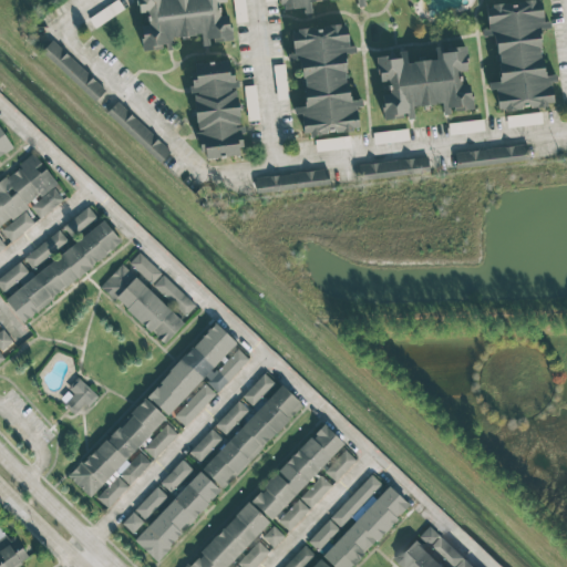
[(233,40),(227,17),(220,16),(218,3),(228,1),(227,0),(136,0),(140,12),(148,14),(147,26),(144,26),(138,53),(162,48),(171,49),(173,39),(199,33),(202,45),(216,42),(218,42),(233,40)]
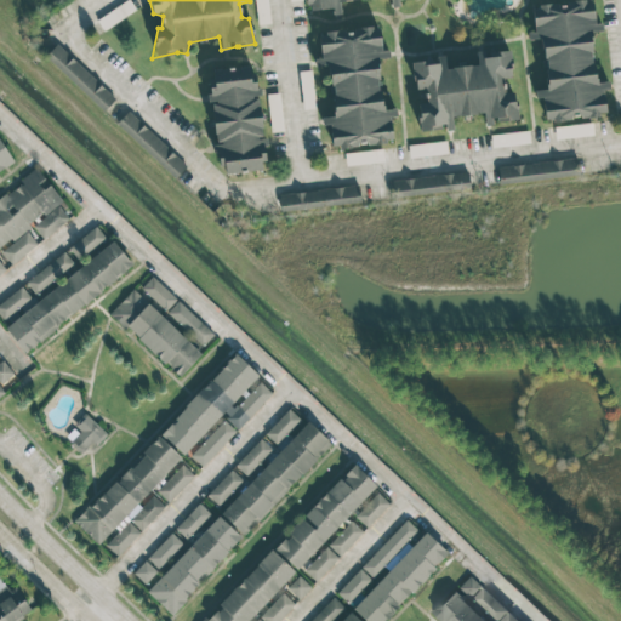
[(605,115),(603,90),(609,90),(609,81),(594,83),(591,32),(599,32),(599,23),(593,24),(592,0),(531,5),(534,32),(527,32),(528,40),(542,39),(546,90),(535,90),(535,98),(542,97),(545,120),(605,115)]
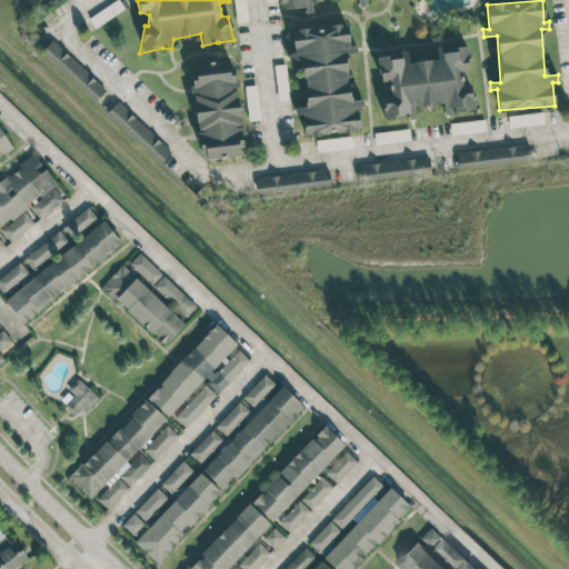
[(359,131),(357,107),(363,107),(363,99),(350,100),(345,26),(290,30),(292,61),(301,60),(306,107),(295,108),(296,115),(301,115),(303,136),(359,131)]
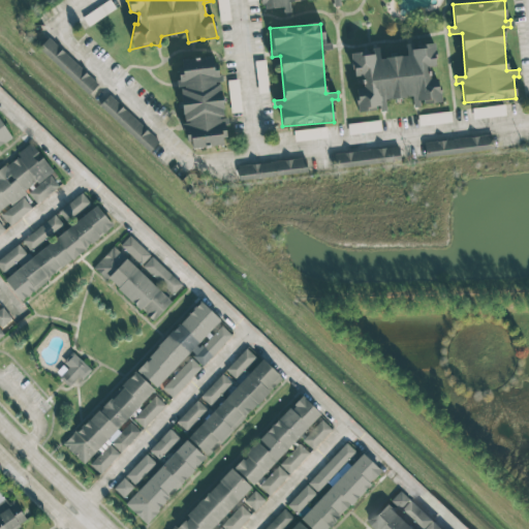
[(97,84),(48,36),(37,48),(87,95),(97,84)]
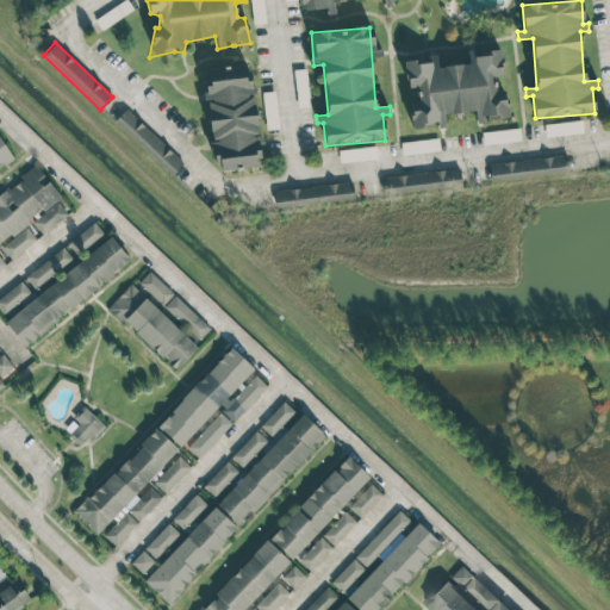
[(405,60),(405,88),(417,88),(417,100),(410,104),(411,129),(423,129),(425,128),(444,126),(444,113),(475,113),(475,124),(487,119),(508,118),(508,101),(503,91),(497,91),(492,80),(502,75),(500,50),(485,50),(483,51),(467,51),(467,66),(439,66),(433,56),(424,60),(405,60)]
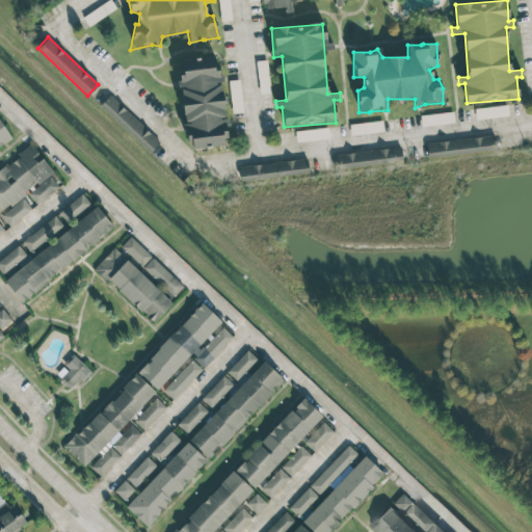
[(179,60),(188,150),(228,145),(220,72),(215,73),(213,56),(179,60)]
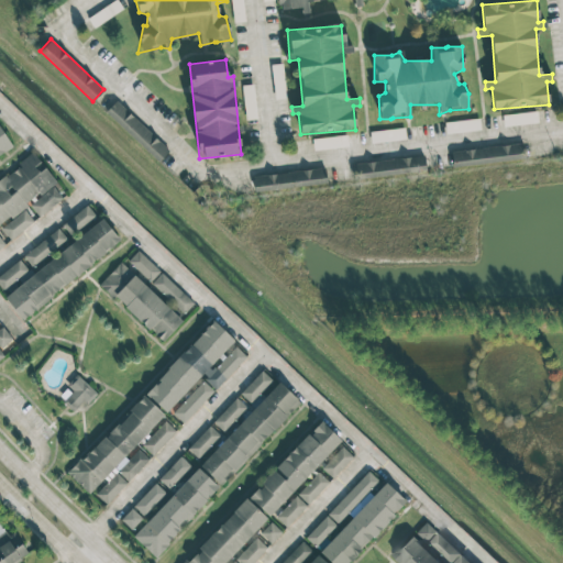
[(286,98),(282,64),(271,65),(275,100),(286,98)]
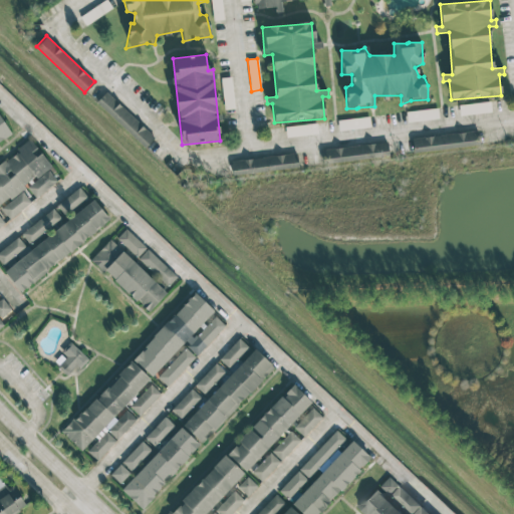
[(96,101),(145,148),(155,138),(105,91),(96,101)]
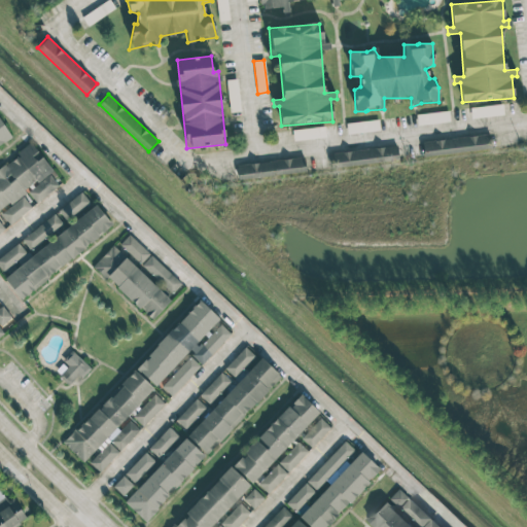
[(470,117),(503,115),(502,105),(470,107),(470,117)]
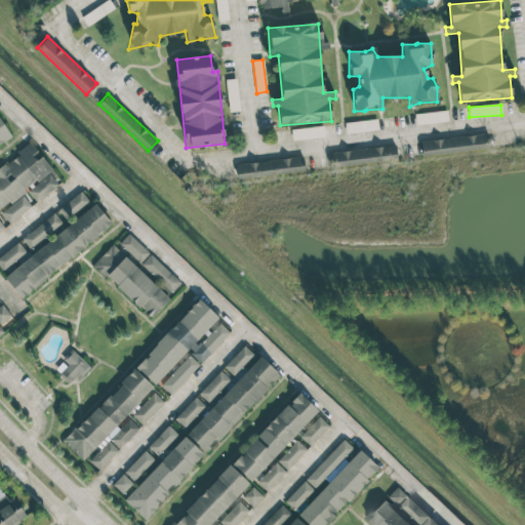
[(416,125),(448,121),(446,110),(414,115),(416,125)]
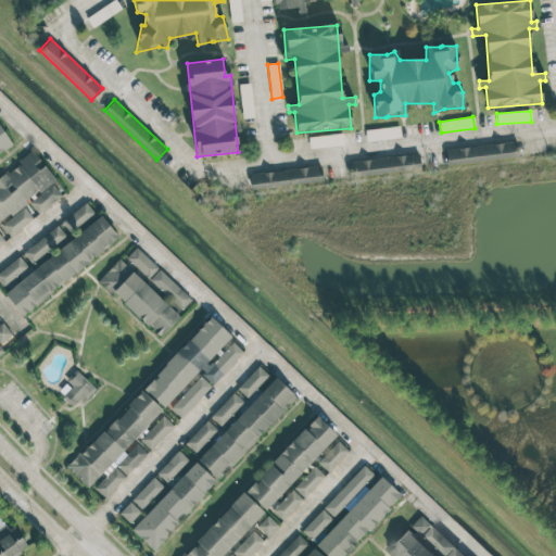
[(0,152),(12,146),(0,126),(0,152)]
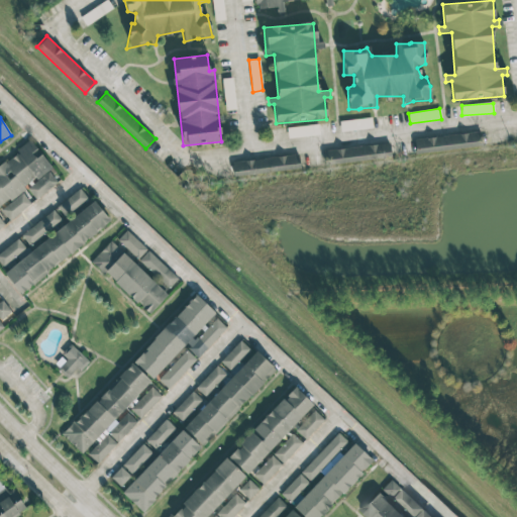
[(340,131),(373,128),(372,117),(339,120),(340,131)]
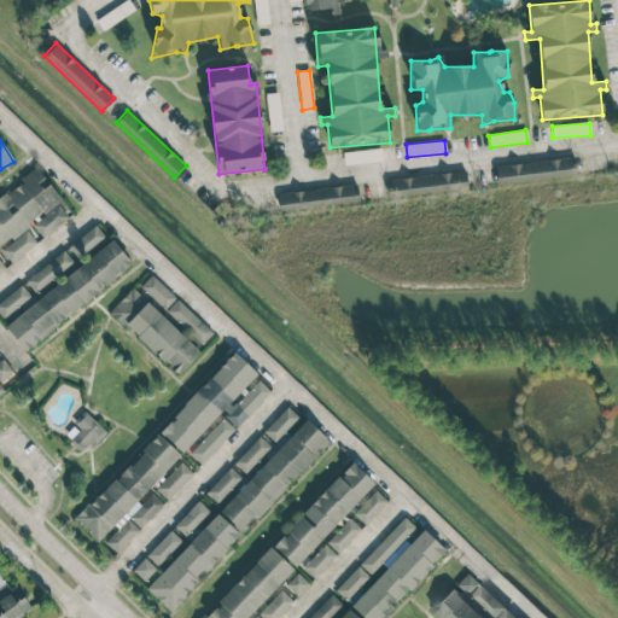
[(382,162),(380,150),(343,151),(343,164),(382,162)]
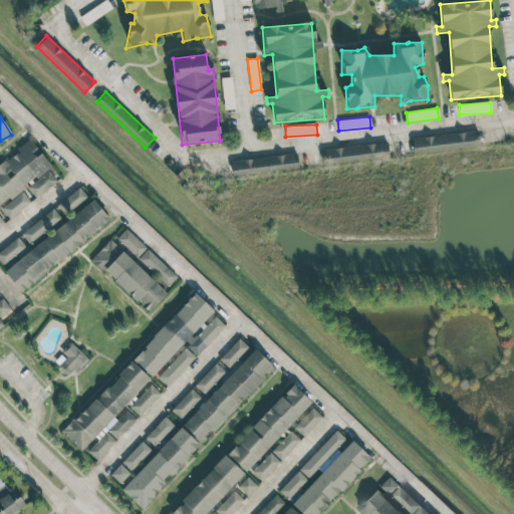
[(60,179),(32,142),(0,165),(0,227),(7,222),(0,213),(0,206),(27,186),(35,198),(60,179)]
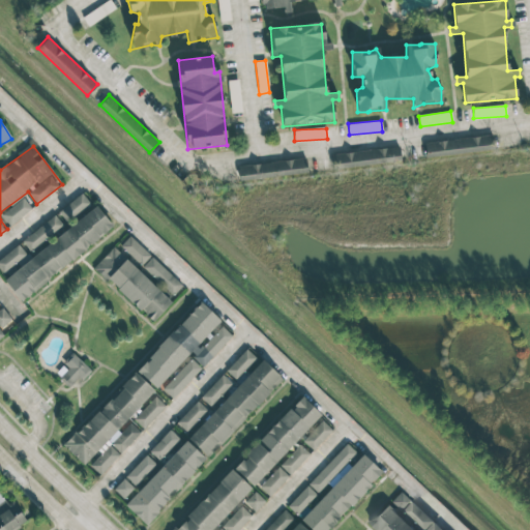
[(239,181),(307,174),(306,158),(238,166),(239,181)]
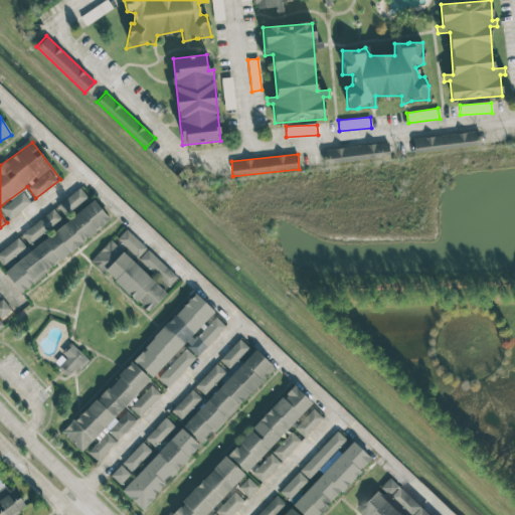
[(56,204),(64,215),(89,200),(80,188),(56,204)]
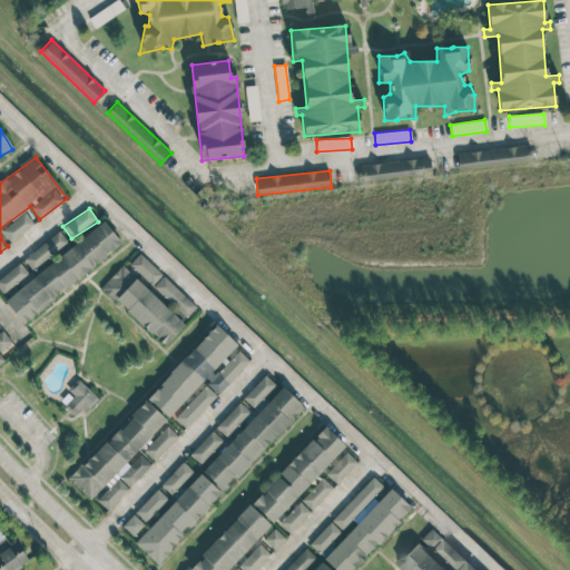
[(11,244),(35,225),(25,213),(1,232),(11,244)]
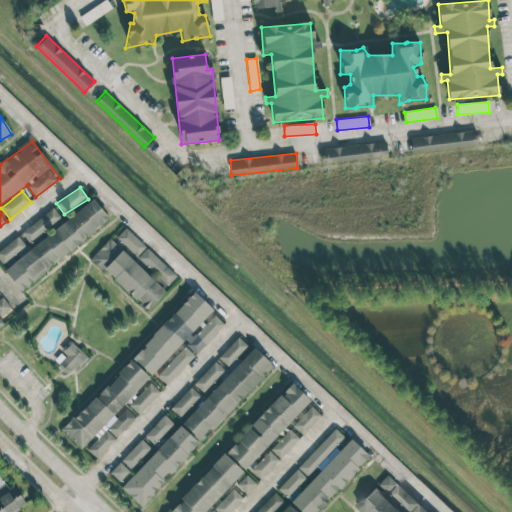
[(3,268),(19,289),(110,221),(94,200),(3,268)]
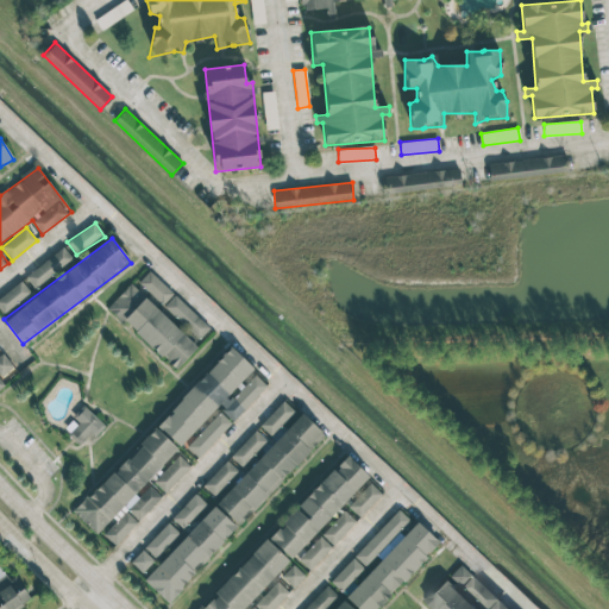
[(25,277),(35,289),(73,259),(63,248),(25,277)]
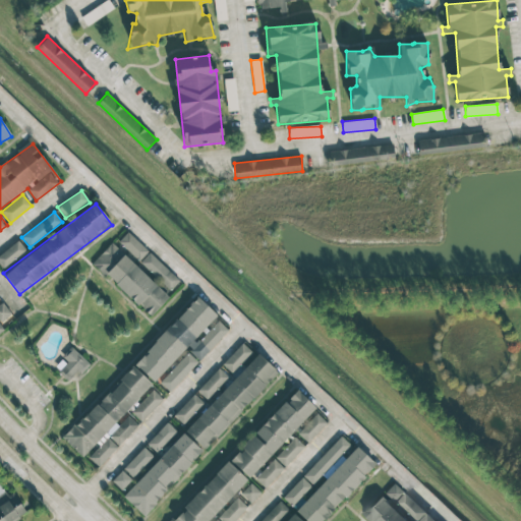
[(180,281),(127,232),(117,242),(159,283),(157,285),(167,295),(180,281)]
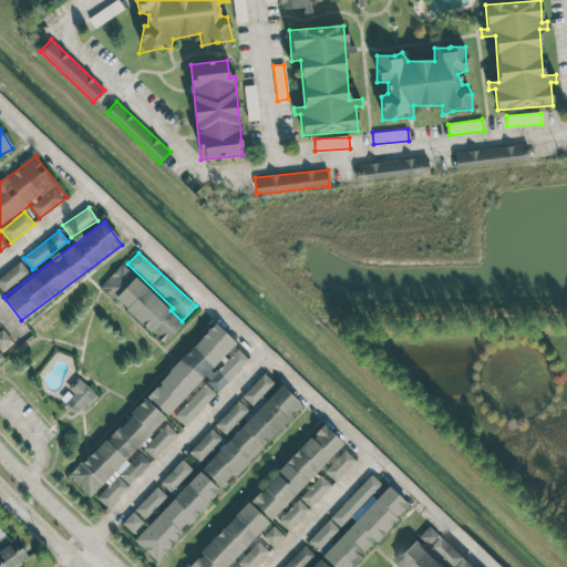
[(30,274),(20,261),(0,277),(0,288),(4,295),(30,274)]
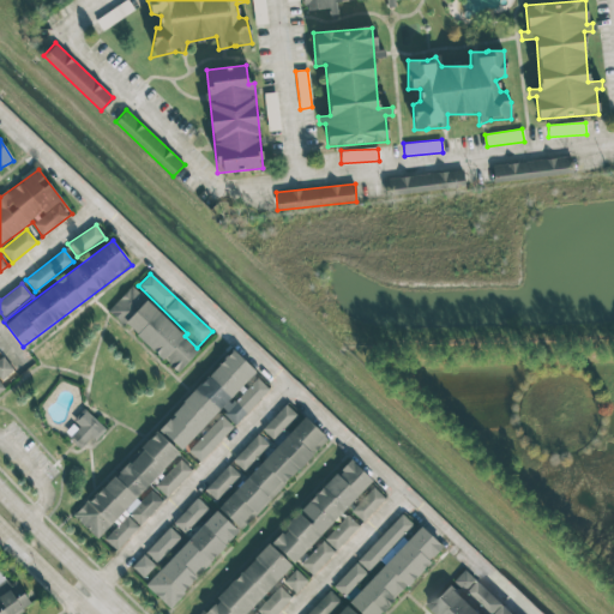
[(109,309),(176,373),(198,349),(131,286),(109,309)]
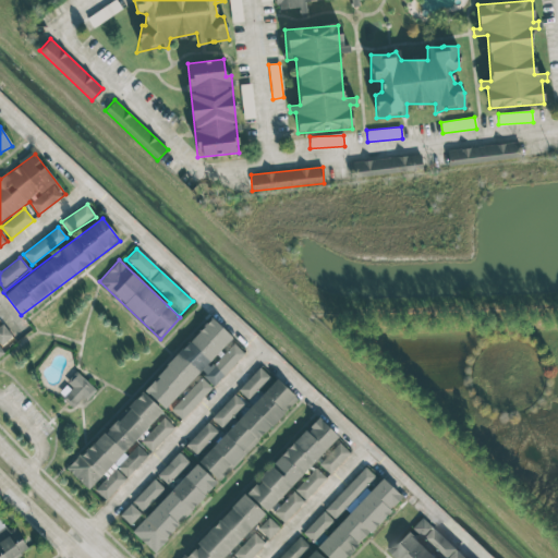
[(244,353),(231,341),(233,339),(210,317),(144,389),(165,409),(199,372),(214,386),(244,353)]
